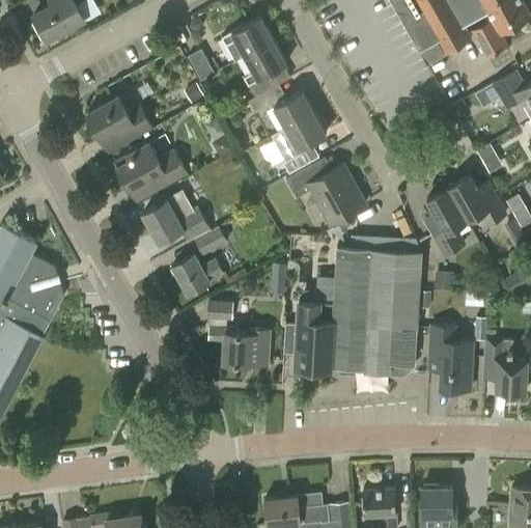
[(47,42),(84,21),(77,6),(87,0),(46,0),(51,9),(34,19),(47,42)]
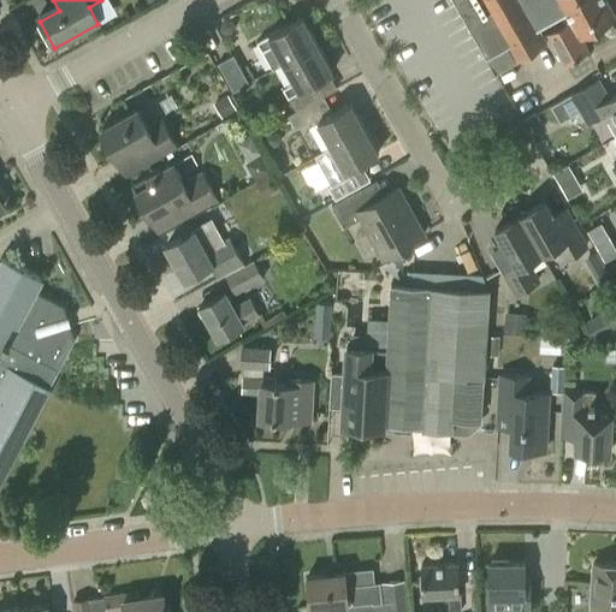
[(451,0),(487,63),(487,61),(496,76),(546,47),(538,33),(567,16),(594,0),(451,0)]
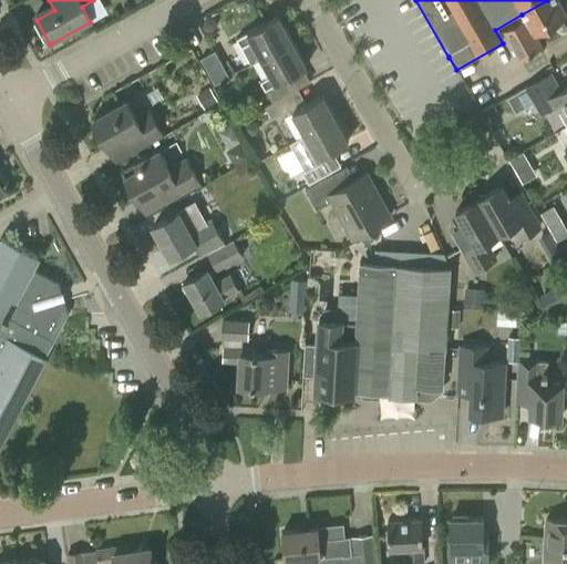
[(552,29),(566,19),(556,0),(547,0),(522,14),(525,20),(502,33),(518,63),(544,50),(536,37),(552,29)]
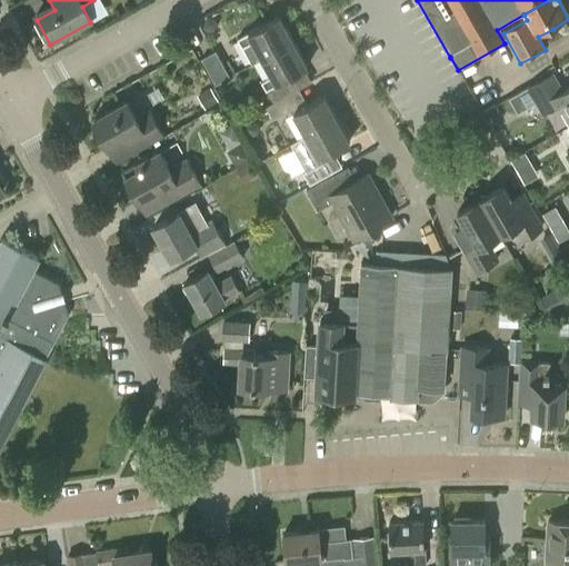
[(262,61),(262,62),(293,45),(279,19),(238,42),(242,49),(253,67),(262,61)]
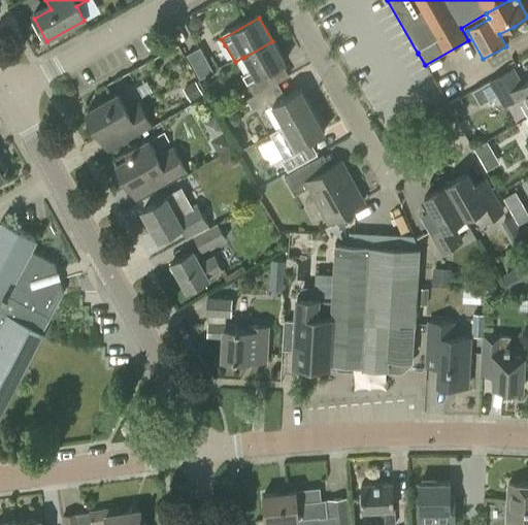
[(272,41),(243,58),(253,72),(243,78),(254,97),(248,101),(248,102),(266,92),(277,86),(277,85),(289,78),(284,67),(287,66),(272,41)]
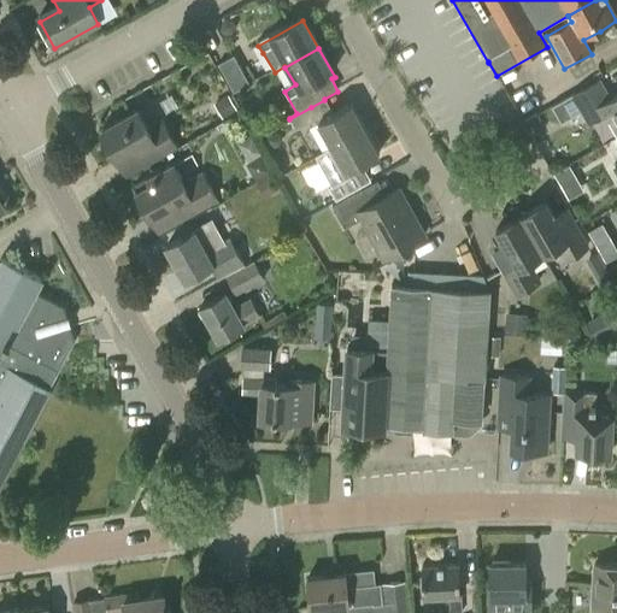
[(234,58),(218,66),(234,94),(250,86),(234,58)]
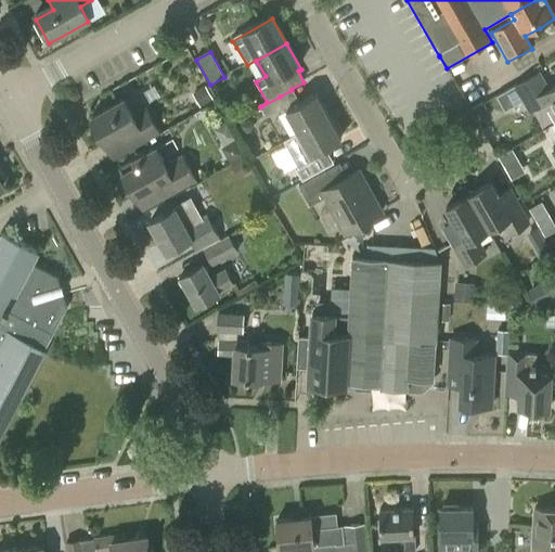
[(554,88),(550,91),(540,73),(514,89),(497,99),(505,113),(523,103),(529,115),(550,104),(554,114),(554,88)]
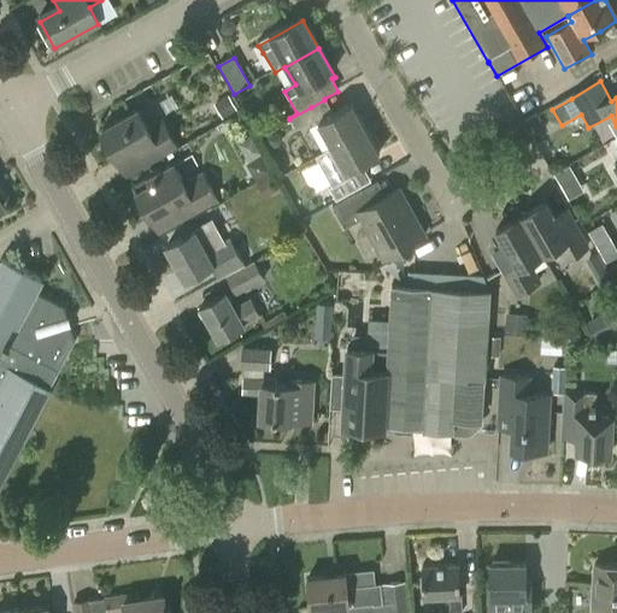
[(215,107),(223,122),(236,113),(228,99),(215,107)]
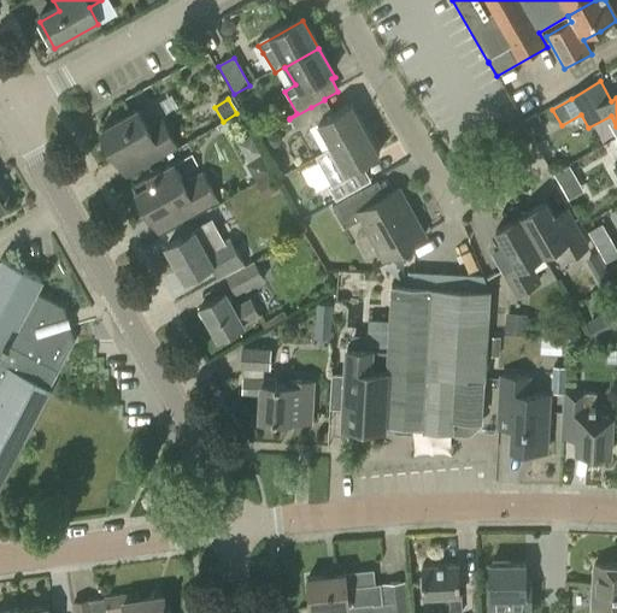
[(318,119),(311,107),(289,119),(295,131),(316,121),(318,119)]
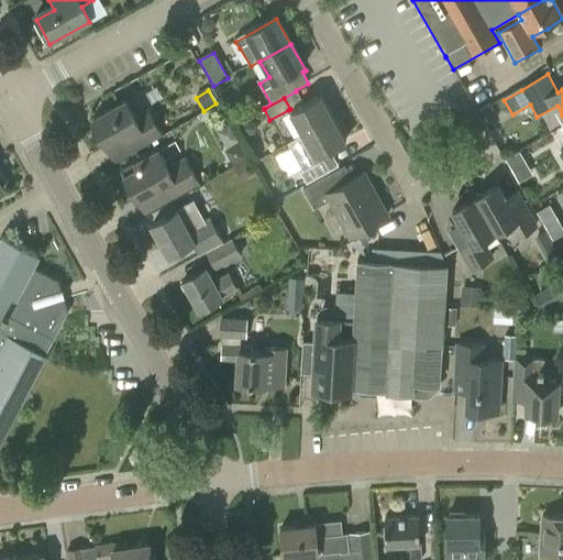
[(320,98),(305,107),(291,114),(304,136),(332,120),(320,98)]
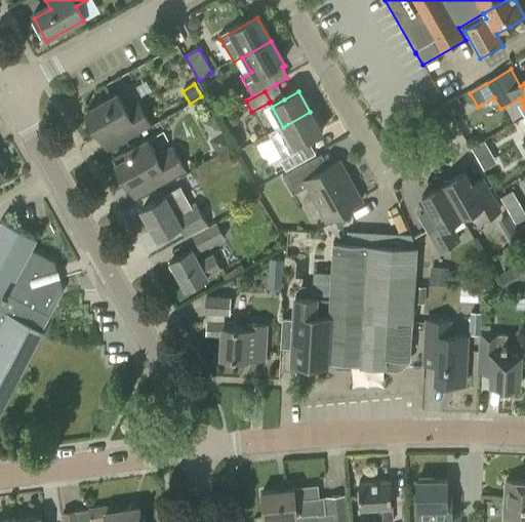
[(86,113),(101,138),(119,128),(126,141),(152,125),(139,104),(125,111),(117,96),(86,113)]
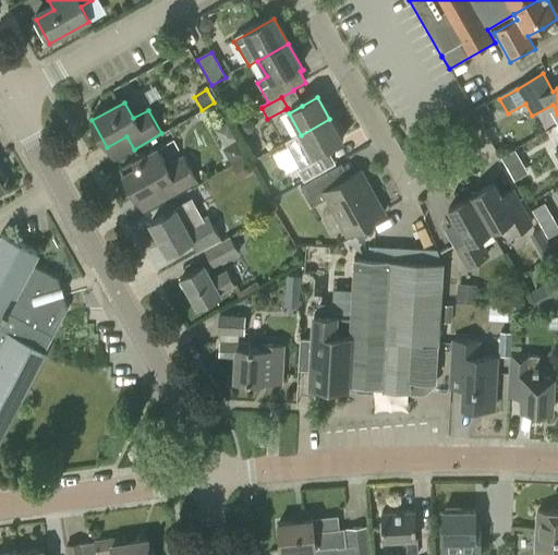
[(481,125),(486,122),(488,112),(485,106),(473,112),(481,125)]
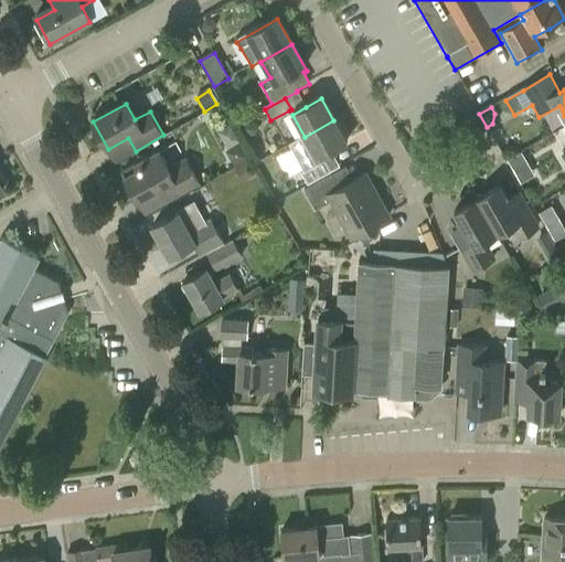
[(347,145),(333,120),(305,137),(289,146),(304,172),(301,175),(307,186),(340,168),(331,154),(347,145)]
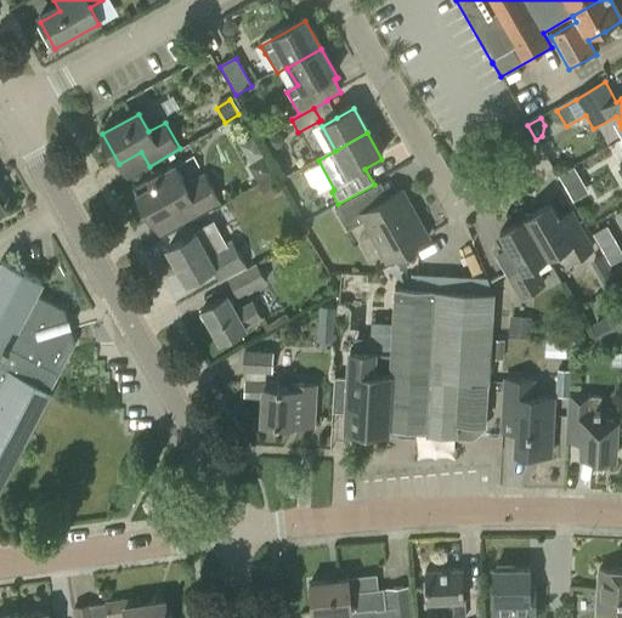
[(282,149),(283,143),(280,137),(273,136),(269,140),(267,146),(270,151),(276,152),(282,149)]
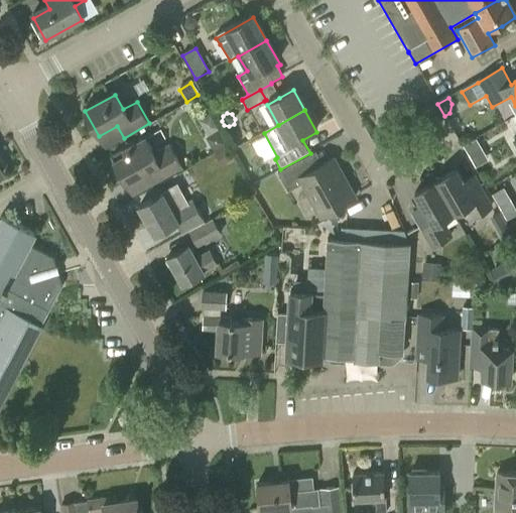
[(199,123),(208,138),(219,132),(220,131),(211,116),(199,123)]
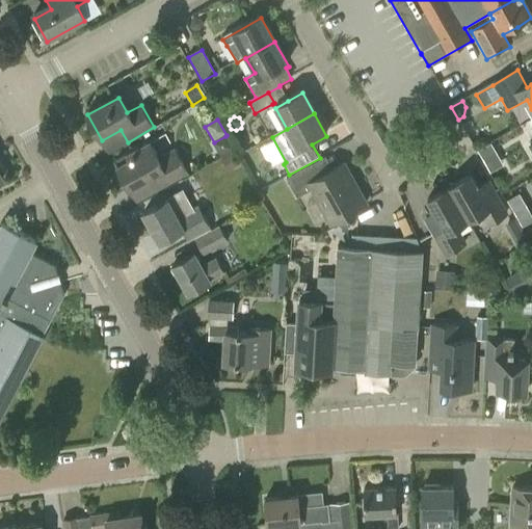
[(211,144),(220,159),(234,150),(225,136),(214,142),(211,144)]
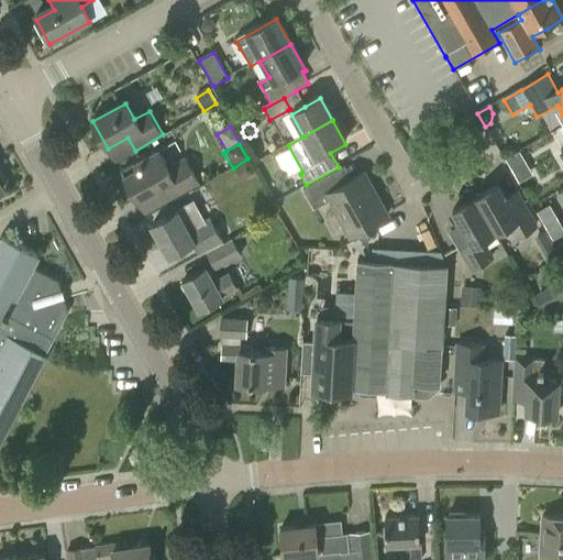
[(138,201),(140,200),(156,191),(164,204),(197,185),(183,161),(168,169),(158,153),(121,174),(138,201)]
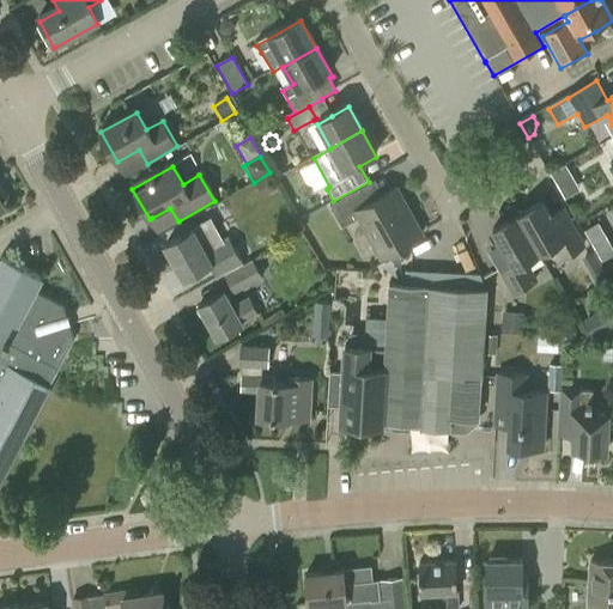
[(564,166),(550,175),(557,186),(570,177),(564,166)]
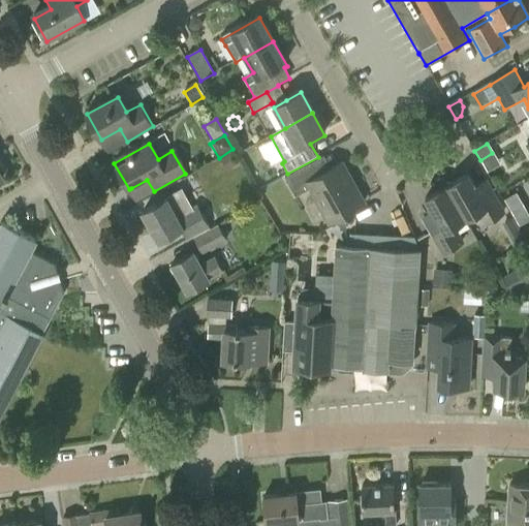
[(231,151),(219,159),(228,175),(242,167),(231,151)]
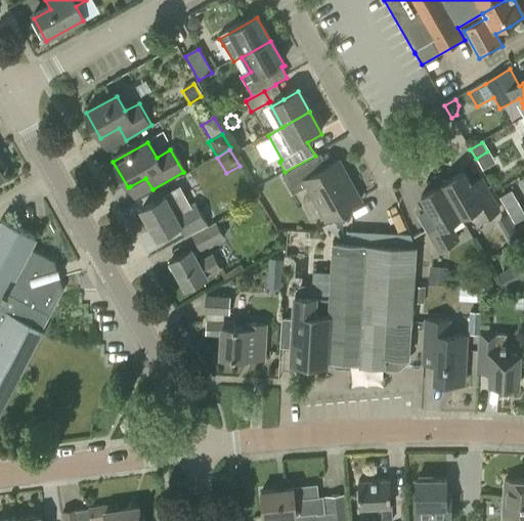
[(360,203),(337,163),(328,169),(320,156),(282,177),(293,196),(306,188),(325,222),(360,203)]
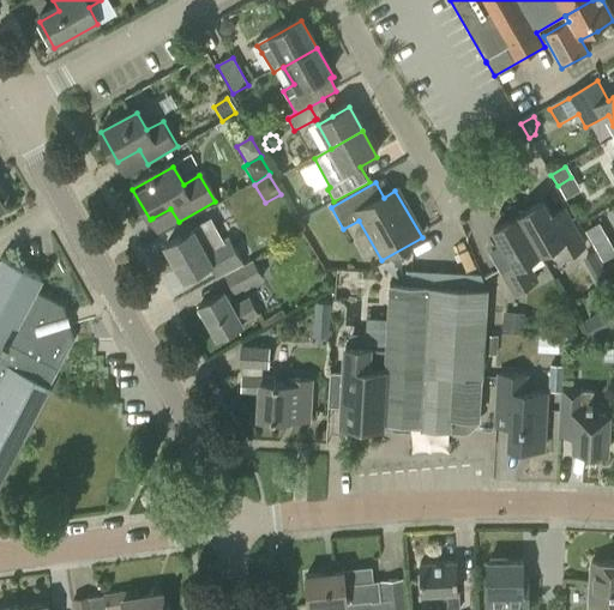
[(519,218),(541,255),(552,249),(560,265),(588,249),(565,210),(552,217),(543,204),(519,218)]
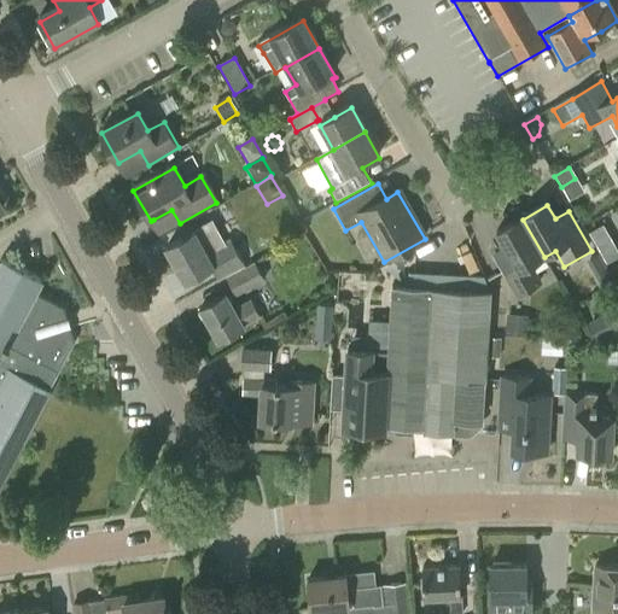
[(542,285),(531,264),(544,257),(523,220),(497,235),(502,243),(489,251),(517,300),(542,285)]
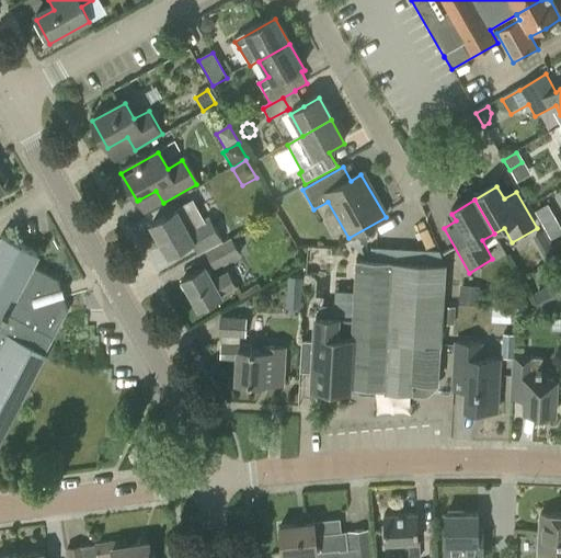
[(548,208),(536,215),(542,227),(554,220),(548,208)]
